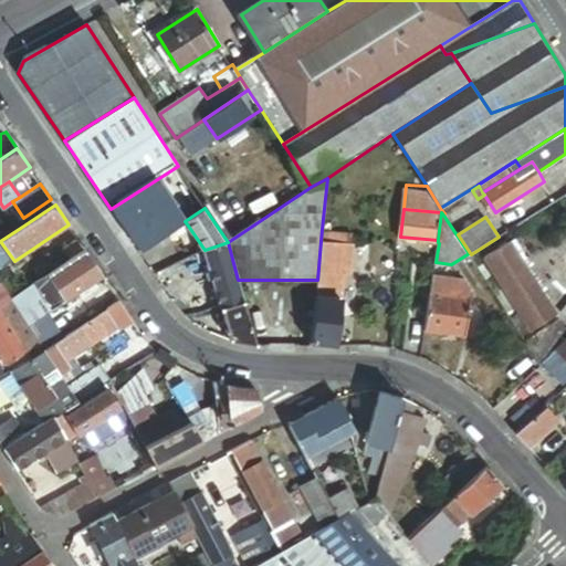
[(0,270),(14,261),(0,241),(22,227),(19,221),(0,232),(0,270)]
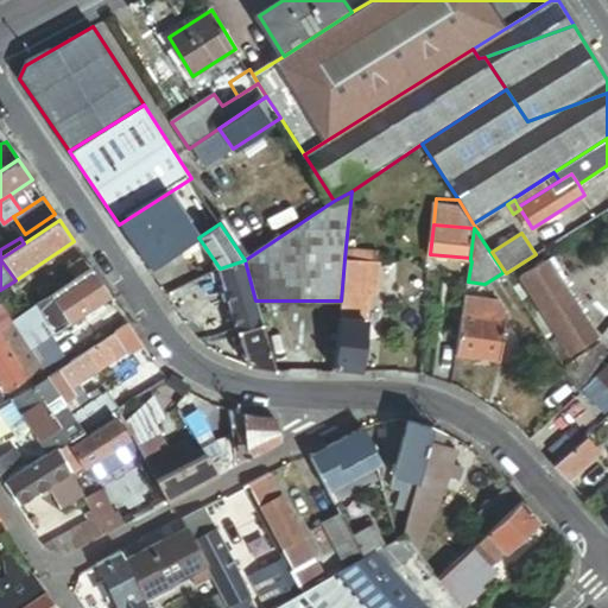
[(198,238),(189,244),(192,248),(202,242),(198,238)]
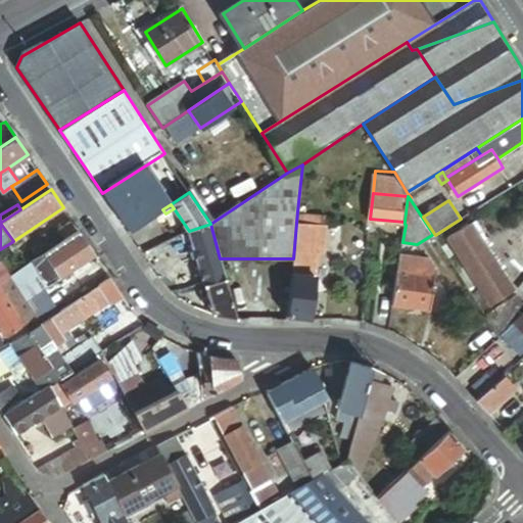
[(323,214),(297,211),(296,223),(322,225),(323,214)]
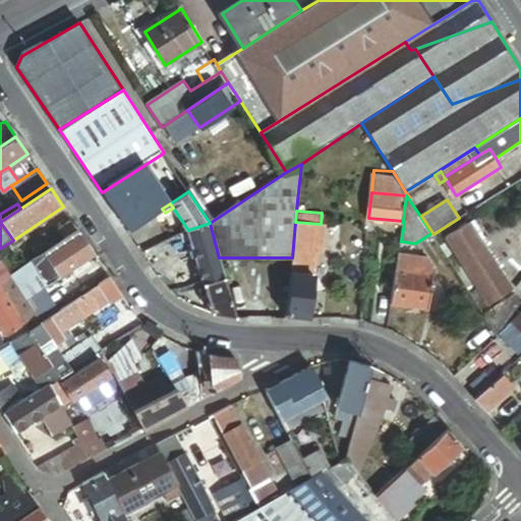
[(78,229),(70,217),(58,225),(66,237),(78,229)]
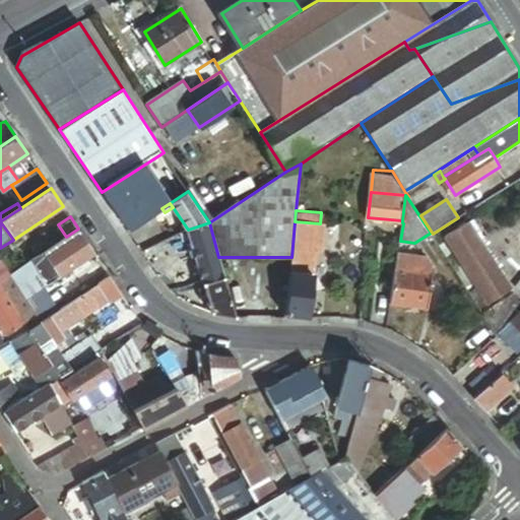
[(293,246),(316,249),(323,250),(325,223),(320,223),(295,221),(293,246)]
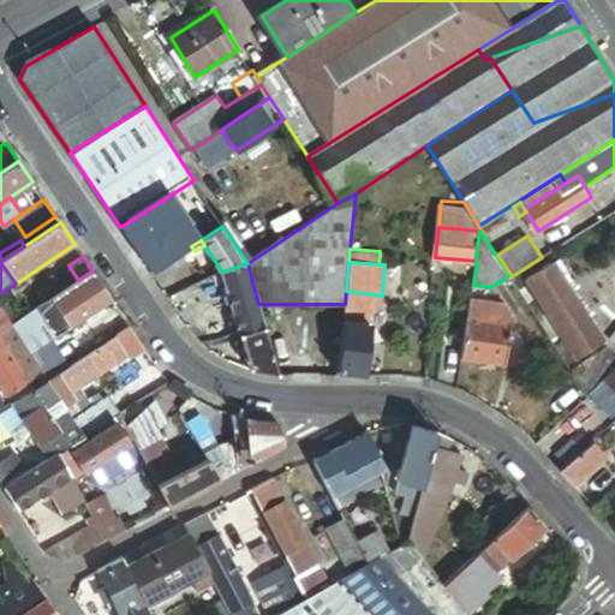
[(258,304),(248,263),(222,272),(226,286),(240,334),(266,326),(258,304)]
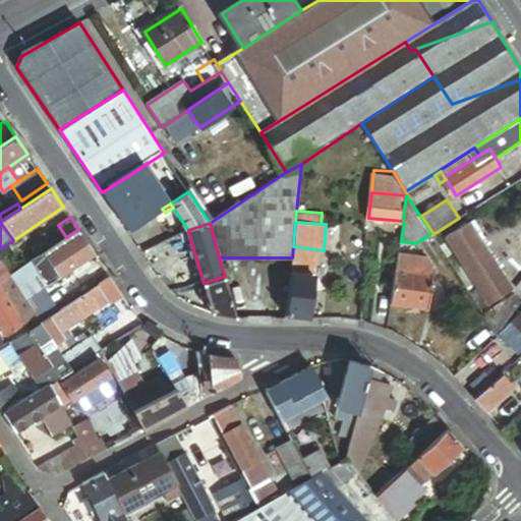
[(490,300),(512,286),(471,223),(450,237),(490,300)]
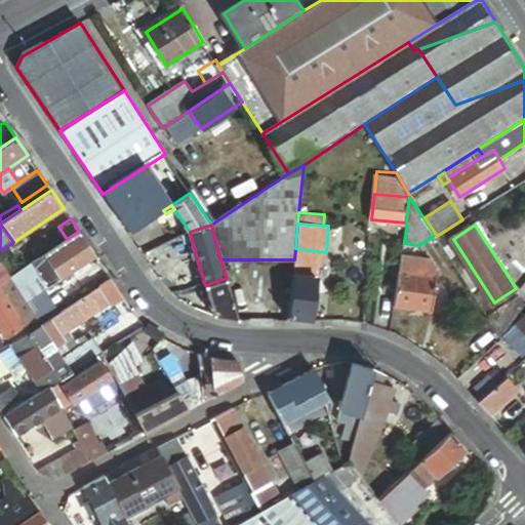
[(94,254),(79,231),(67,239),(10,277),(23,296),(26,300),(36,293),(94,254)]
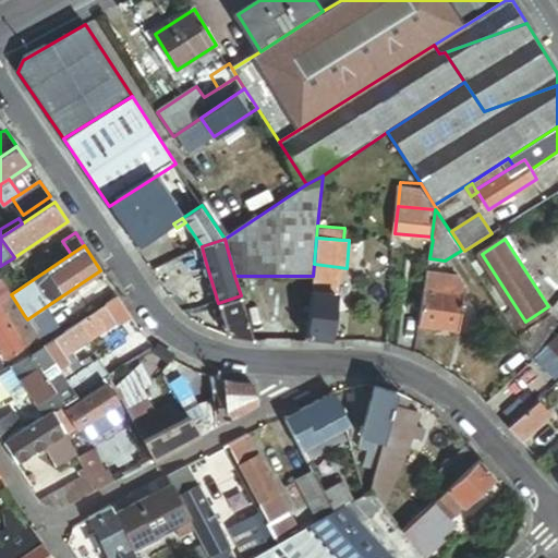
[(205,259),(202,246),(192,253),(195,263),(205,259)]
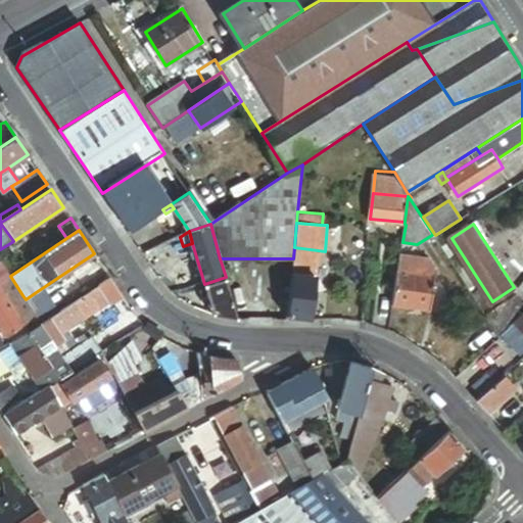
[(316,276),(318,250),(294,247),(293,258),(291,273),(316,276)]
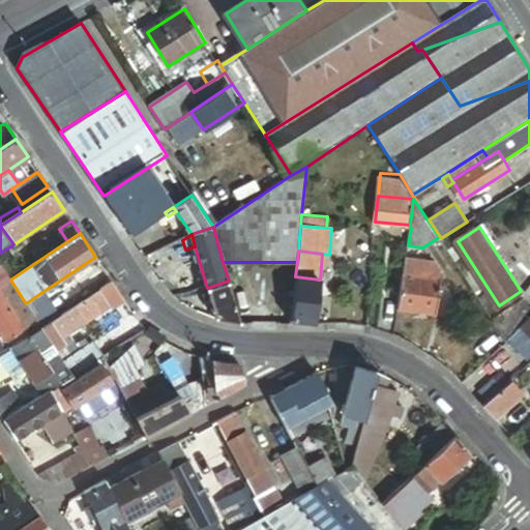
[(407,258),(405,273),(441,278),(442,272),(436,261),(407,258)]
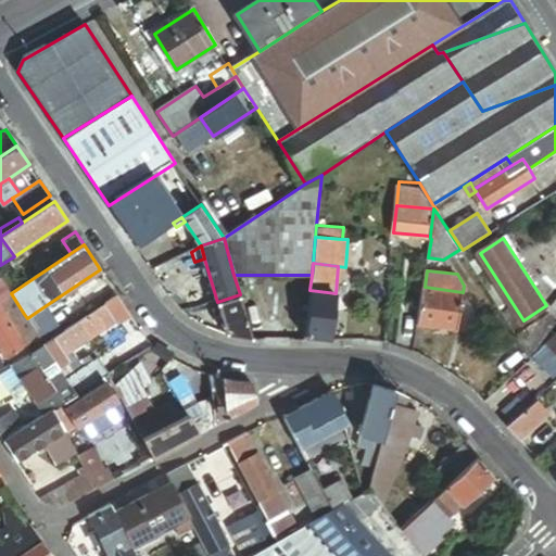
[(298,336),(304,281),(290,279),(285,335),(298,336)]
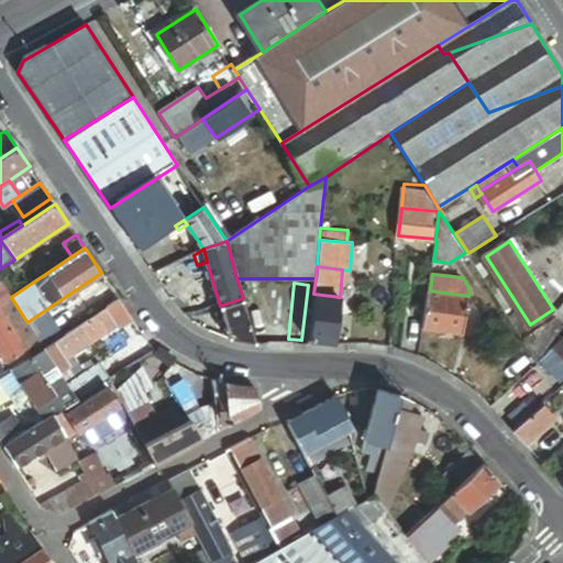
[(430,290),(426,329),(464,332),(467,305),(468,296),(430,290)]
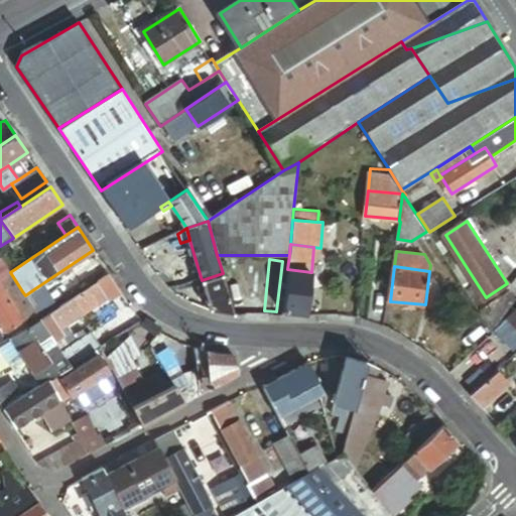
[(287,269),(283,312),(306,314),(311,272),(287,269)]
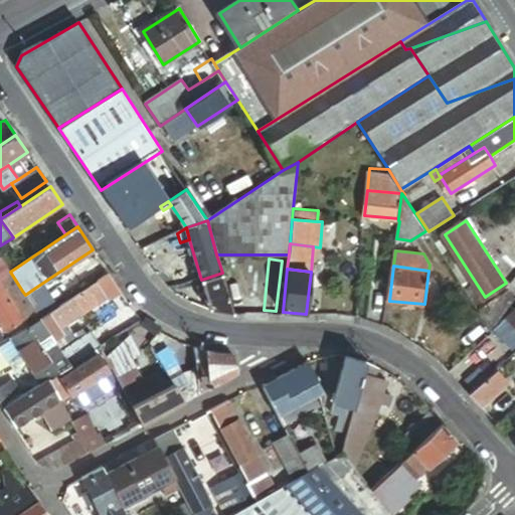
[(22,291),(10,272),(0,278),(0,284),(10,300),(22,291)]
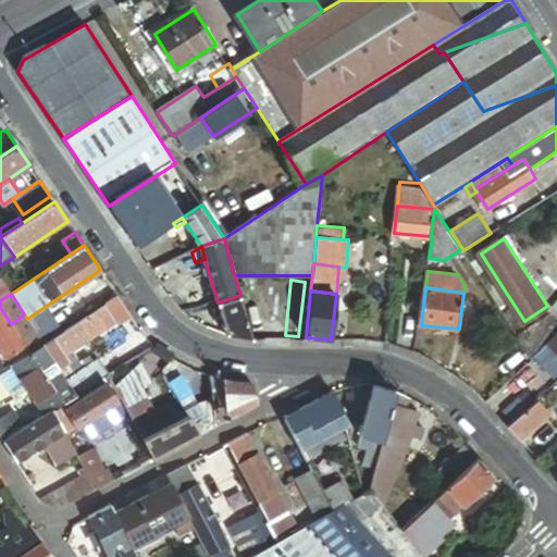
[(128,312),(118,295),(103,305),(114,321),(128,312)]
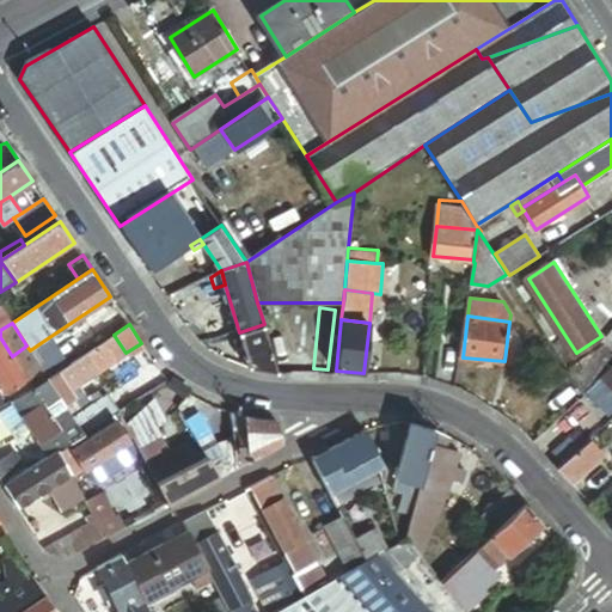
[(277,373),(279,373),(264,324),(239,332),(242,341),(249,367),(277,373)]
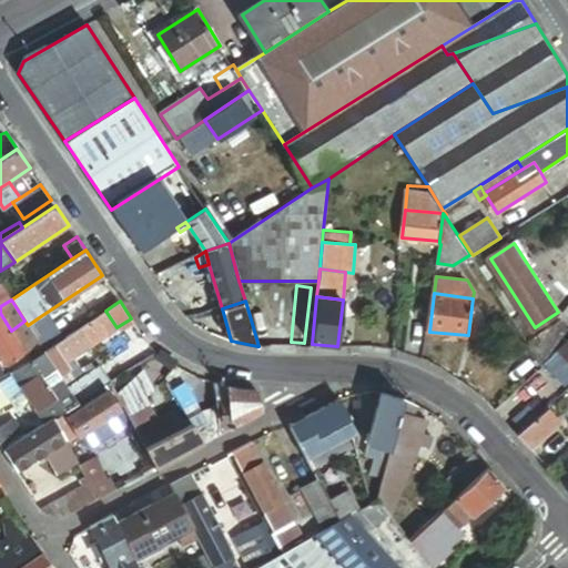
[(489,310),(472,307),(468,335),(486,337),(489,310)]
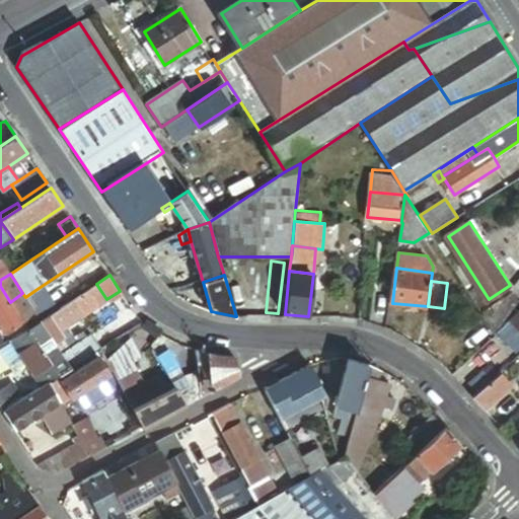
[(51,314),(50,315),(61,330),(106,299),(96,284),(51,314)]
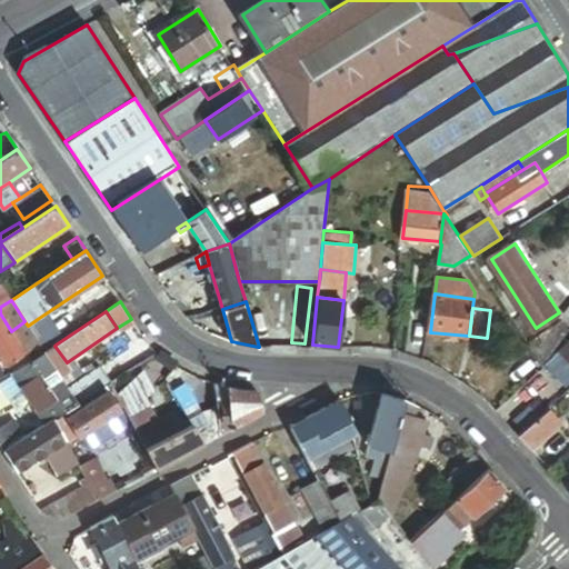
[(536,328),(553,355),(568,332),(568,328),(561,316),(559,312),(536,328)]
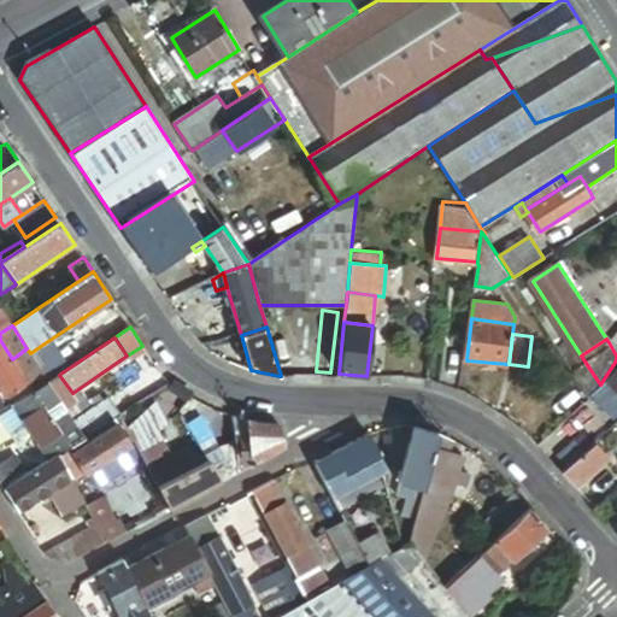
[(0,340),(0,385),(9,398),(10,397),(29,385),(12,359),(0,340)]
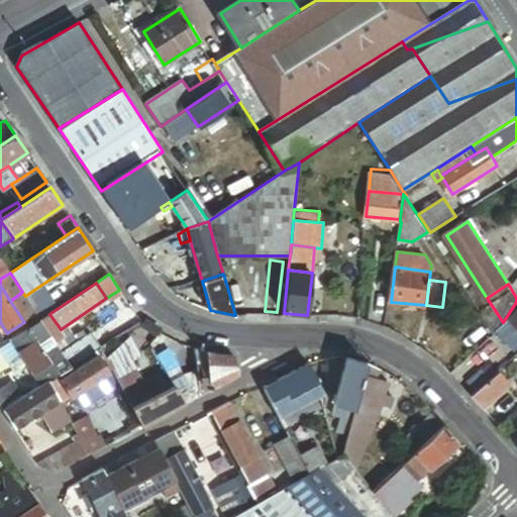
[(50,313),(35,289),(25,296),(40,319),(49,314),(50,313)]
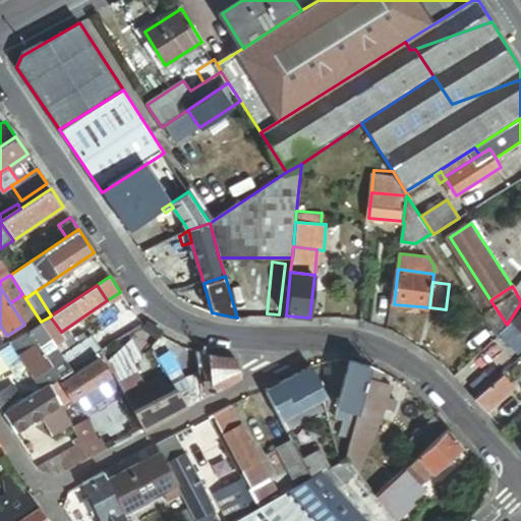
[(42,323),(41,322),(25,298),(22,294),(10,303),(24,325),(8,335),(11,341),(29,329),(30,331),(42,323)]
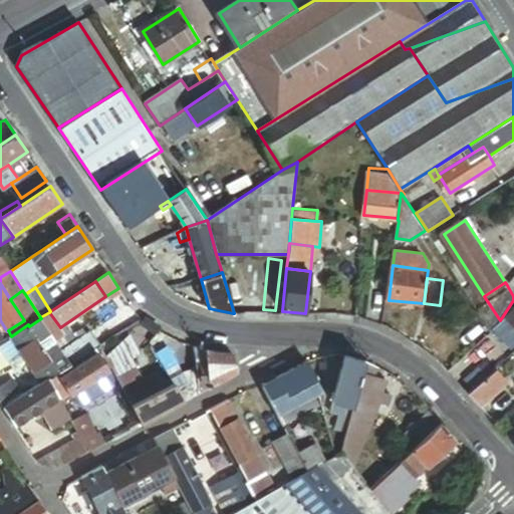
[(500,320),(484,296),(474,303),(492,331),(500,320)]
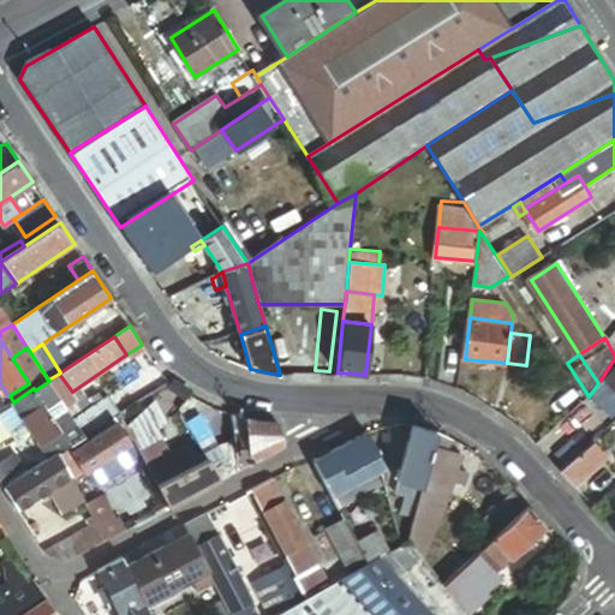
[(72,392),(59,374),(48,380),(49,381),(63,402),(65,405),(76,398),(72,392)]
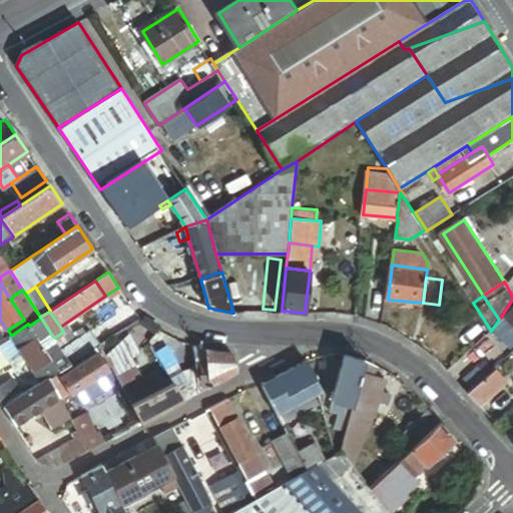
[(52,336),(41,318),(29,326),(41,344),(52,336)]
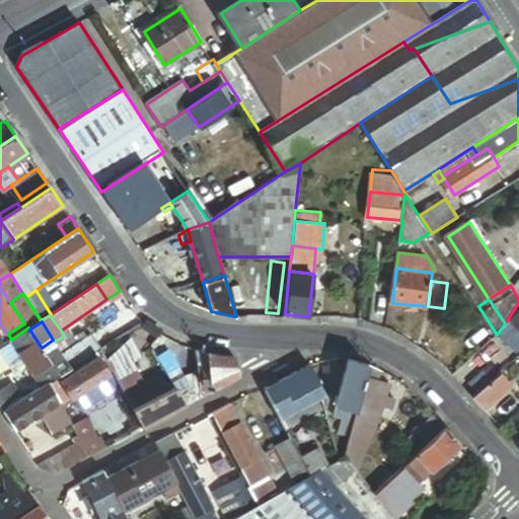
[(42,348),(29,329),(28,327),(11,340),(42,386),(51,381),(57,377),(60,375),(50,362),(42,348)]
